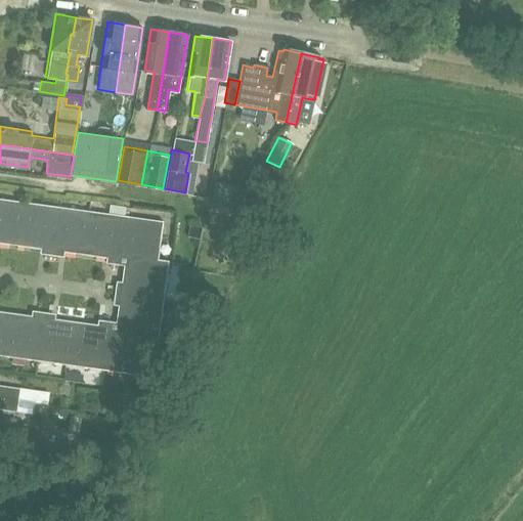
[(244,185),(229,182),(226,199),(240,202),(244,185)]
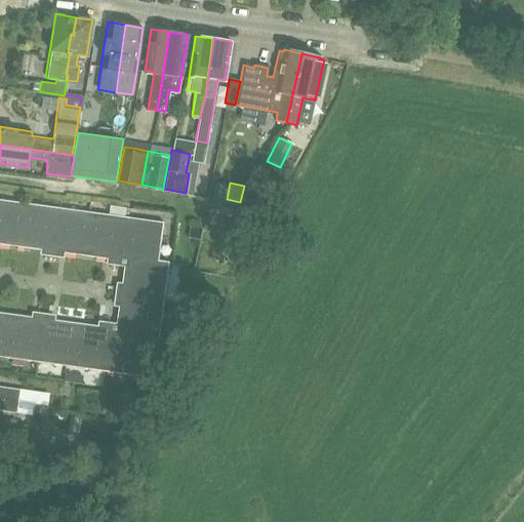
[(0,242),(25,246),(28,226),(17,224),(21,203),(21,201),(0,197),(0,242)]
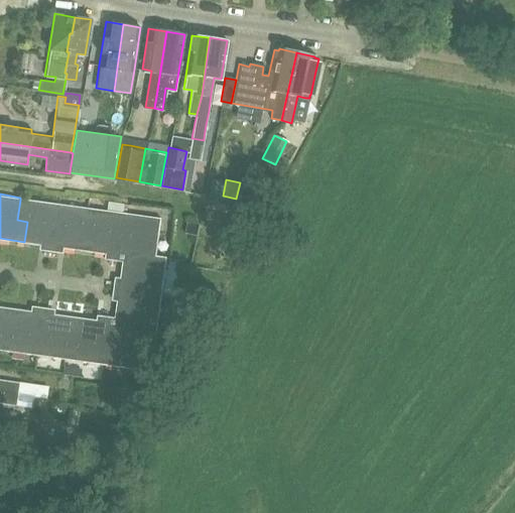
[(27,222),(24,242),(44,244),(43,249),(50,250),(57,202),(40,200),(20,198),(20,200),(17,220),(27,222)]
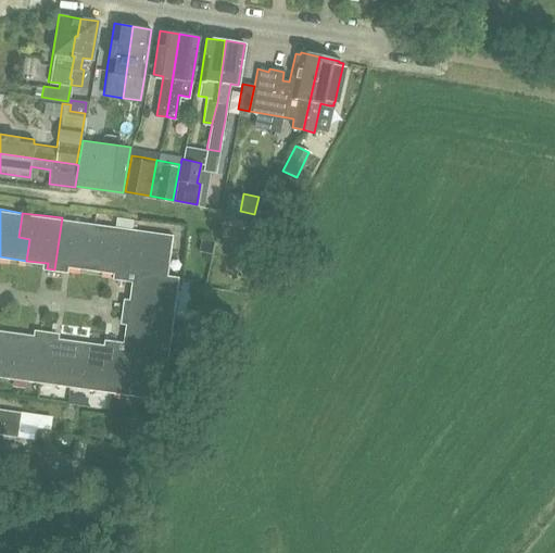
[(62,217),(54,269),(63,271),(63,265),(95,269),(99,246),(88,244),(91,224),(91,222),(82,221),(62,217)]
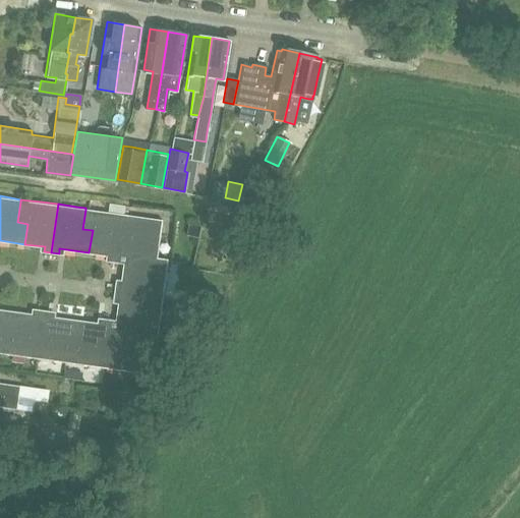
[(110,255),(110,261),(118,262),(119,252),(124,213),(85,208),(85,210),(82,229),(93,230),(89,252),(110,255)]
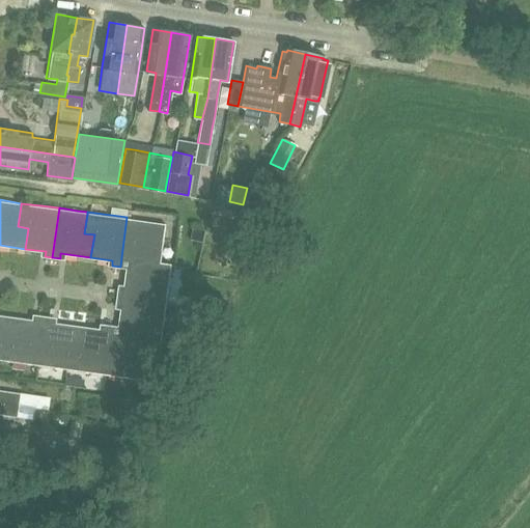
[(138,218),(127,217),(121,257),(130,258),(129,268),(145,270),(147,260),(160,262),(165,221),(138,218)]
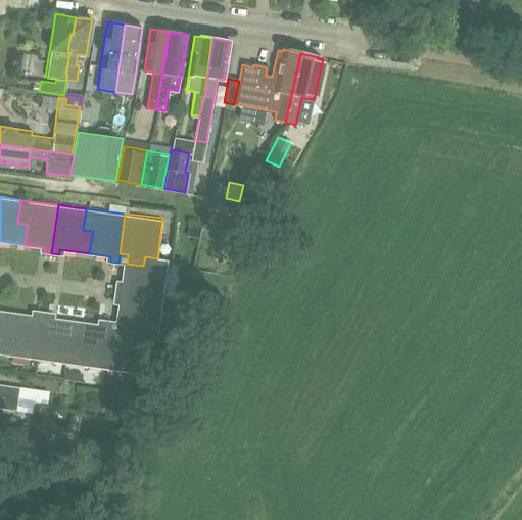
[(189,222),(187,235),(198,237),(201,225),(189,222)]
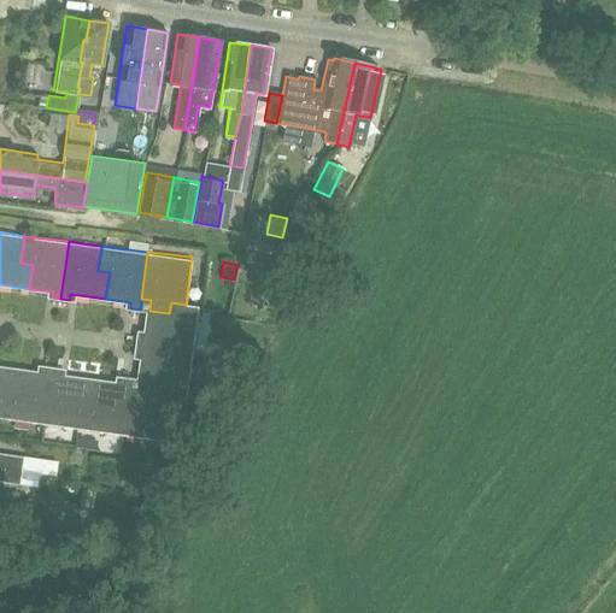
[(135,343),(193,349),(197,317),(194,316),(195,306),(186,305),(171,302),(169,313),(150,311),(146,310),(142,335),(136,334),(135,343)]
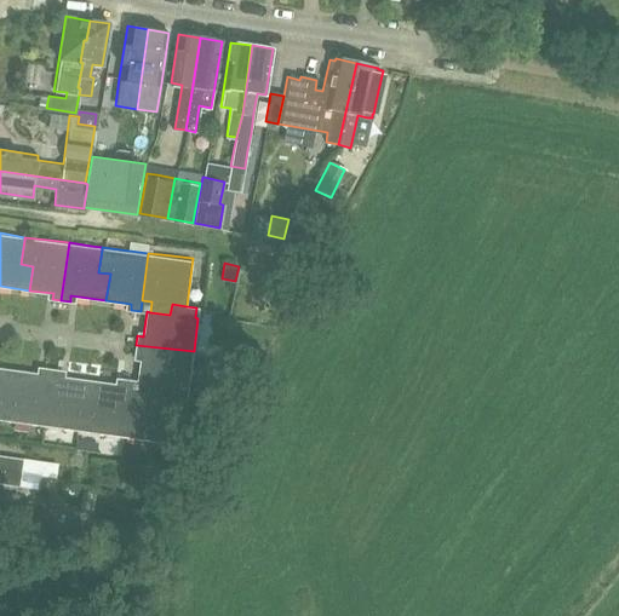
[(189,386),(194,351),(136,345),(135,353),(141,353),(137,379),(141,380),(161,383),(159,392),(173,395),(184,396),(187,386),(189,386)]
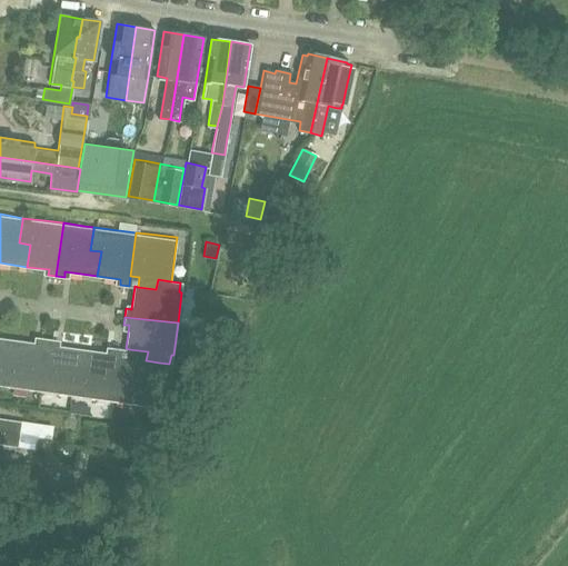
[(0,359),(3,337),(0,336),(0,385),(8,386),(8,384),(11,361),(0,359)]
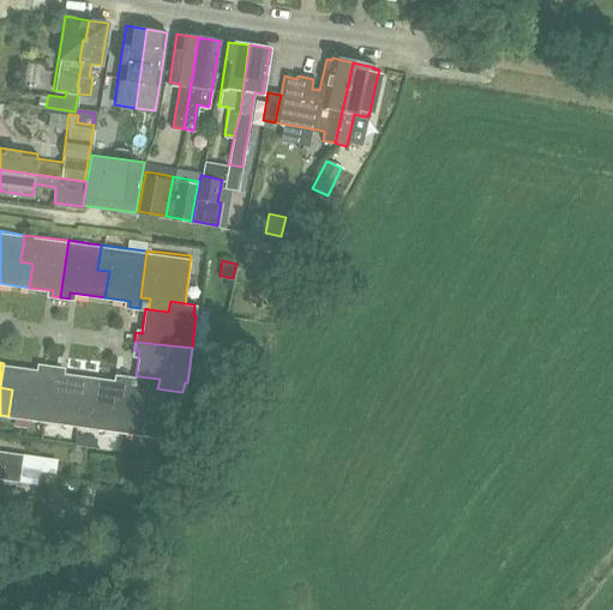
[(52,364),(43,363),(42,369),(4,363),(0,387),(12,390),(8,414),(8,416),(43,421),(52,364)]
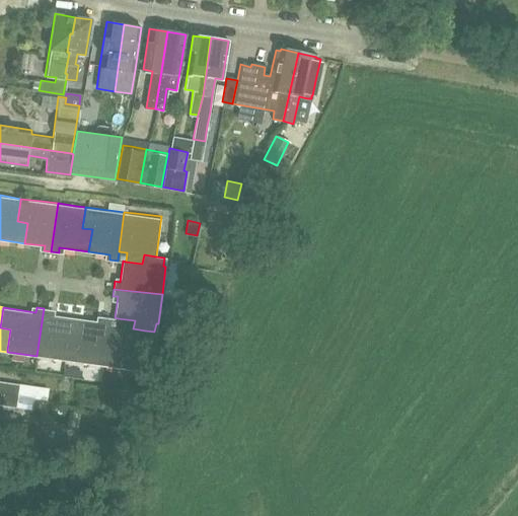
[(73,361),(73,358),(76,339),(66,337),(69,316),(51,313),(51,309),(44,308),(37,356),(53,358),(73,361)]
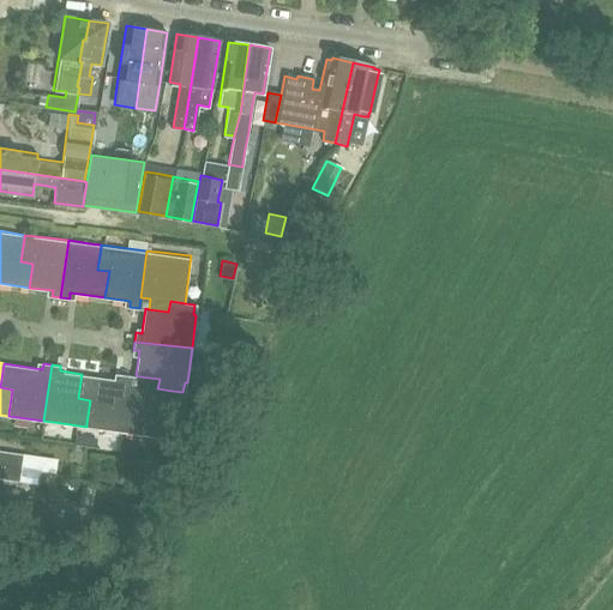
[(113,378),(82,374),(78,398),(90,400),(86,423),(86,427),(122,430),(128,385),(130,374),(120,373),(120,379),(113,378)]
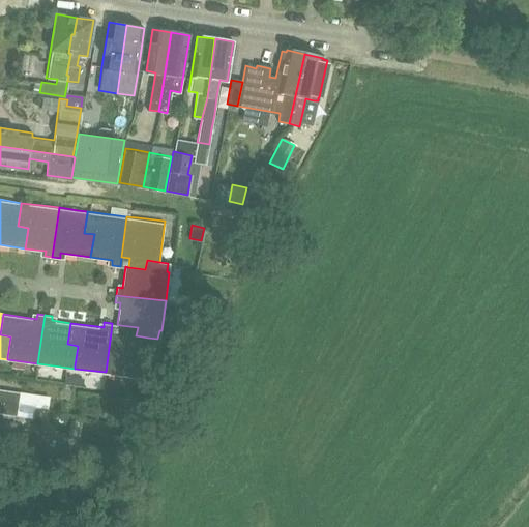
[(143,377),(148,338),(136,335),(138,327),(120,325),(119,333),(111,332),(106,372),(143,377)]
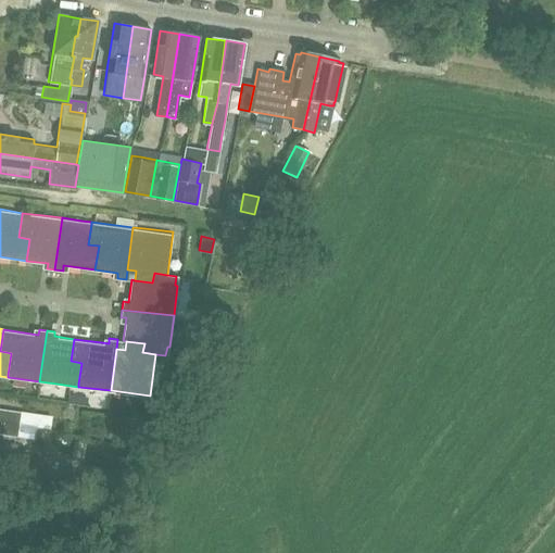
[(0,419),(9,422),(19,423),(50,427),(52,415),(0,407),(0,419)]
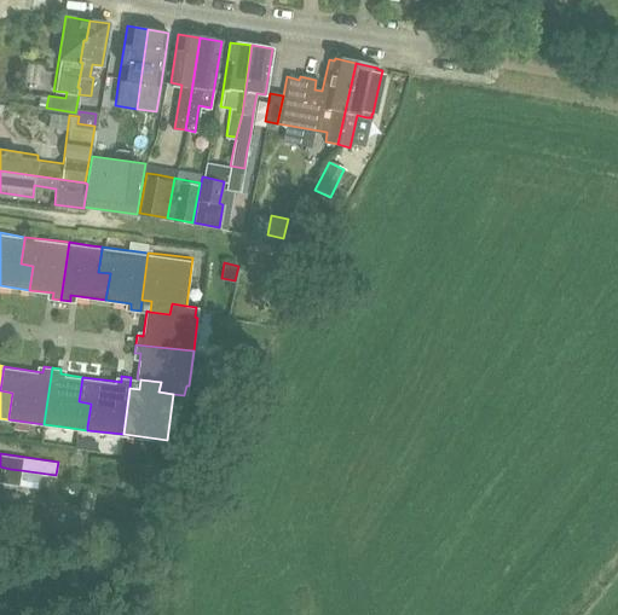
[(21,470),(10,469),(0,466),(0,481),(18,485),(21,470)]
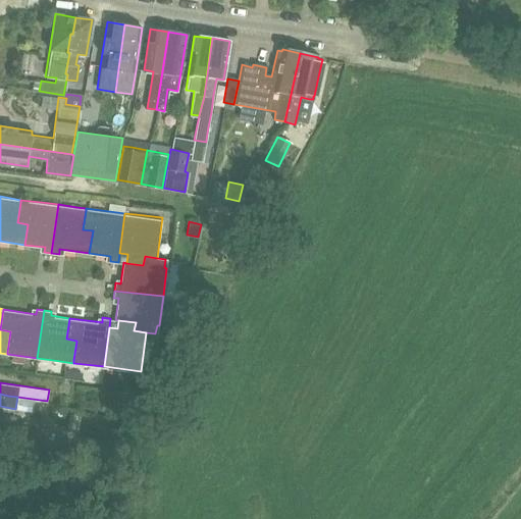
[(0,429),(14,431),(16,417),(0,415),(0,429)]
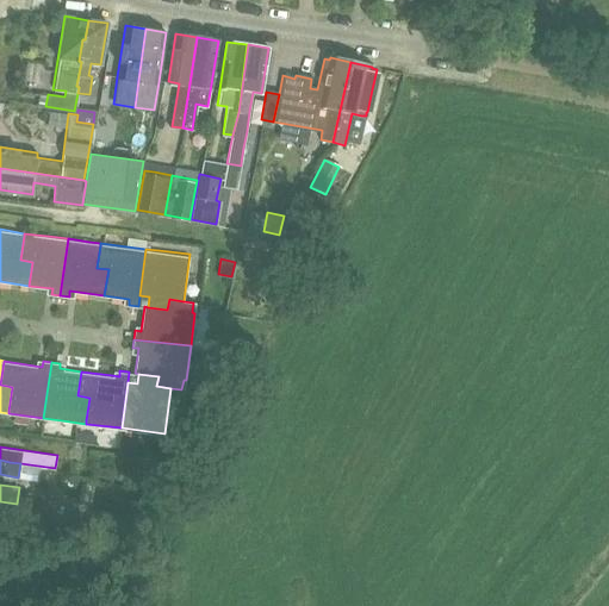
[(151,519),(145,530),(159,536),(165,525),(151,519)]
